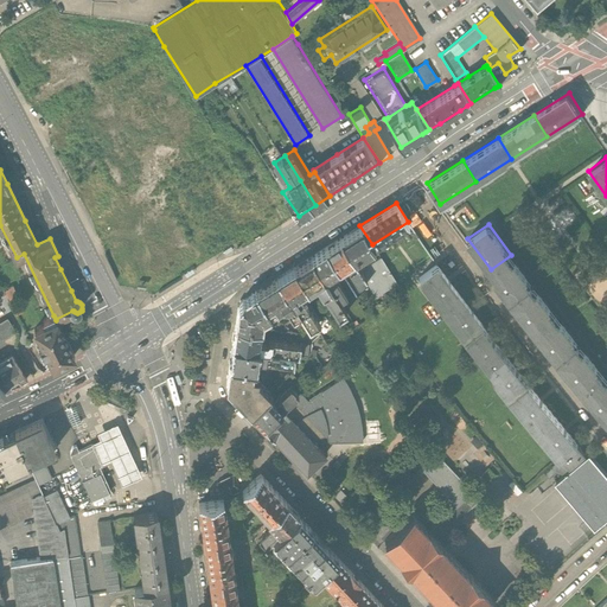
[(359,225),(340,238),(353,260),(374,247),(372,244),(359,225)]
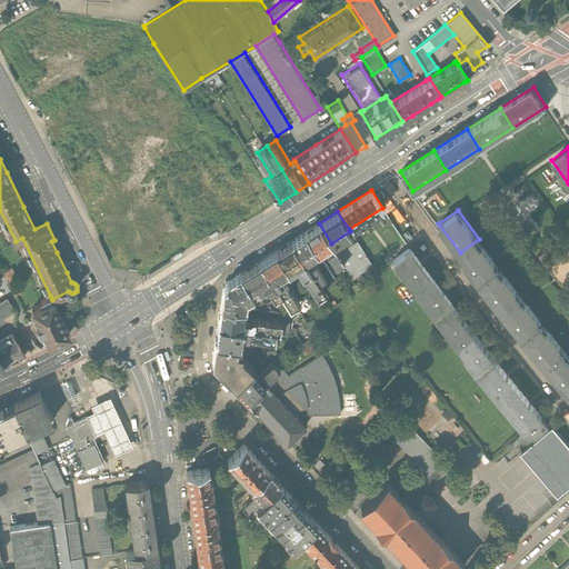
[(319,223),(305,232),(317,251),(325,246),(328,250),(326,251),(336,267),(343,261),(338,252),(331,243),(319,223)]
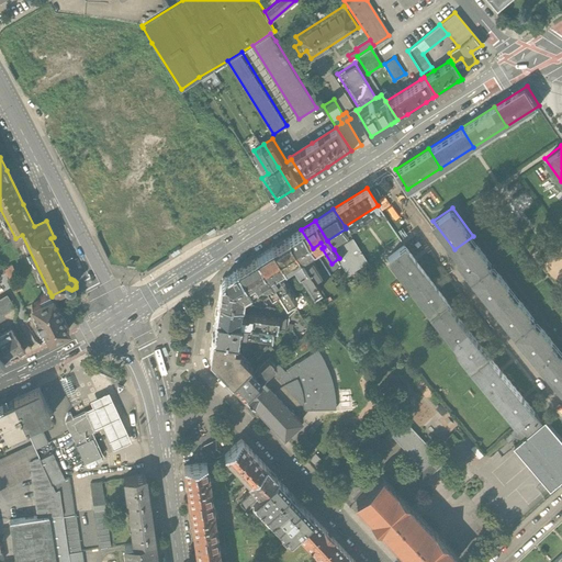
[(301,229),(288,237),(314,279),(322,273),(310,256),(308,256),(306,251),(313,248),(301,229)]
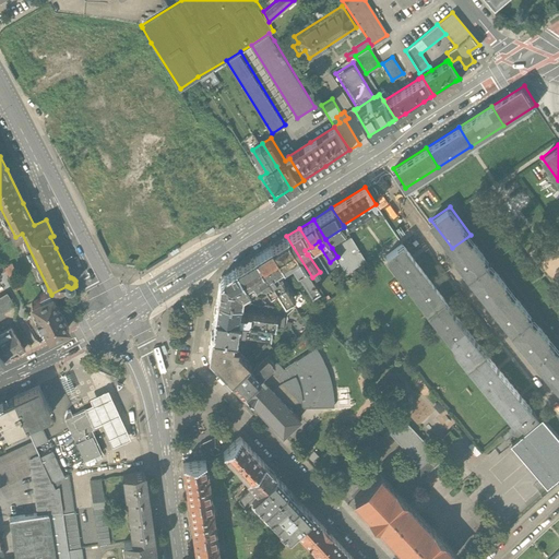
[(471,235),(452,248),(473,275),(492,262),(471,235)]
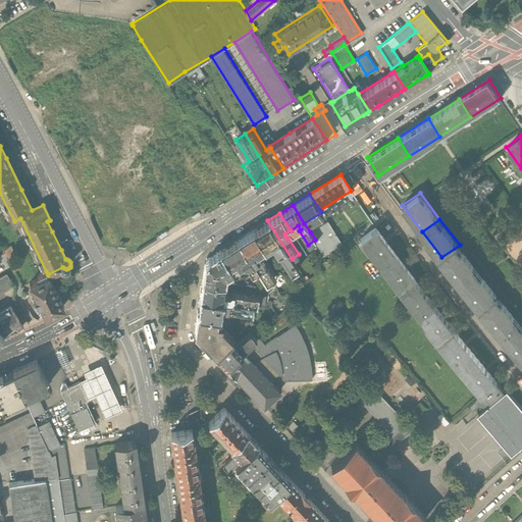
[(267,220),(253,229),(264,248),(271,243),(291,273),(298,268),(292,259),(267,220)]
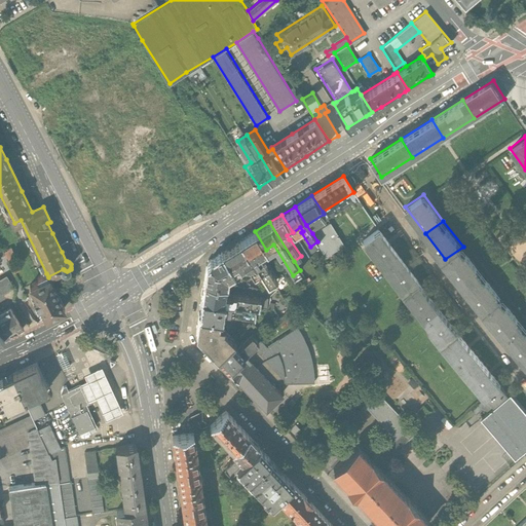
[(330,222),(312,233),(317,241),(326,255),(343,245),(330,222)]
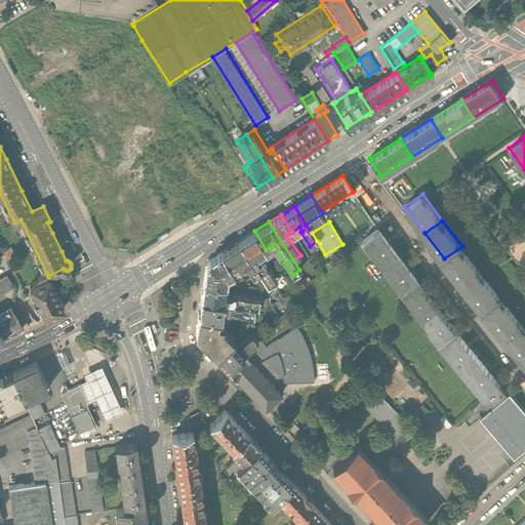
[(362,240),(381,267),(398,255),(377,229),(362,240)]
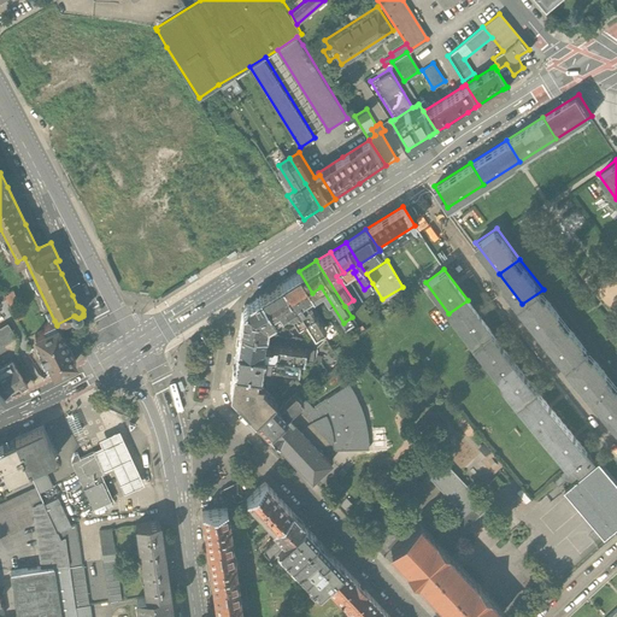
[(299,271),(281,283),(305,319),(315,334),(324,329),(307,303),(306,297),(312,293),(299,271)]
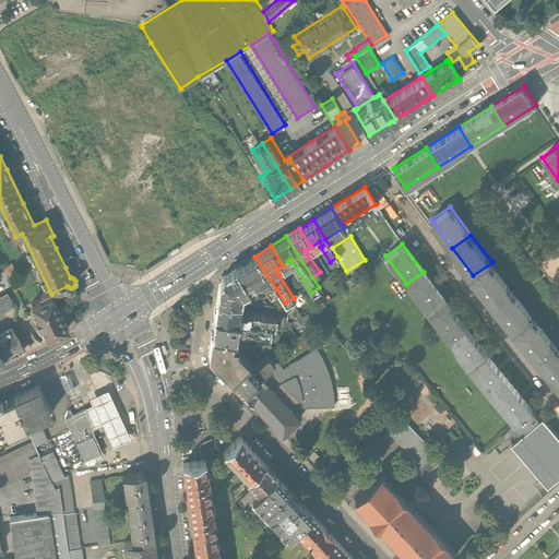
[(254,257),(236,269),(249,288),(250,289),(256,286),(256,285),(261,282),(264,282),(264,286),(270,294),(276,289),(254,257)]
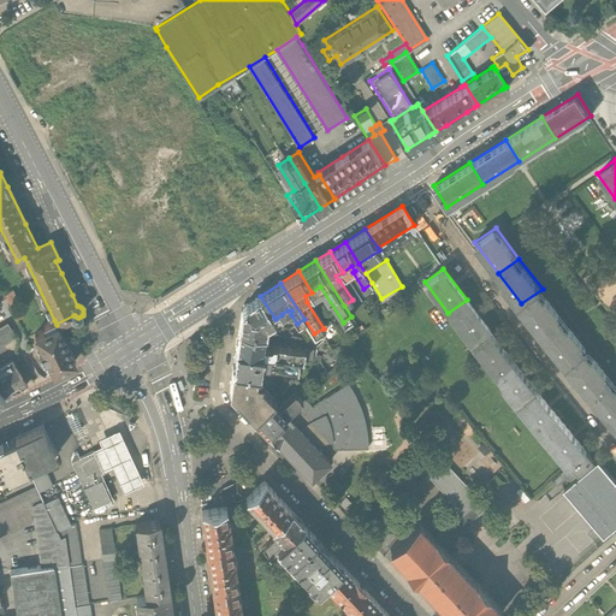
[(545,335),(566,319),(543,289),(521,303),(545,335)]
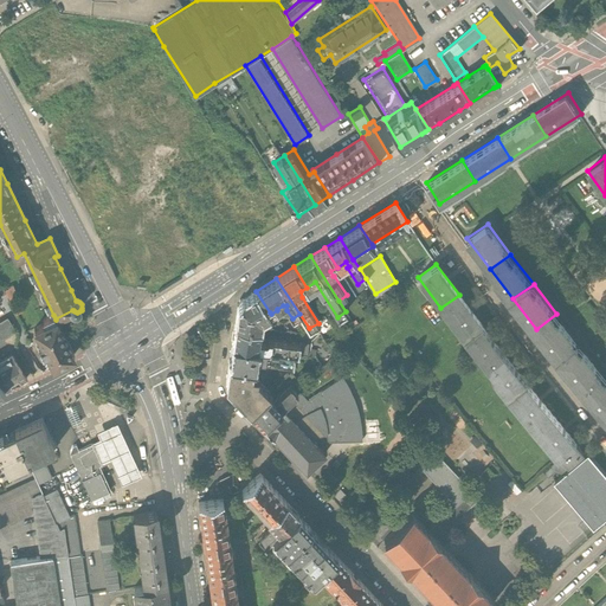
[(238,302),(236,323),(259,327),(266,328),(268,318),(266,316),(270,313),(256,291),(238,302)]
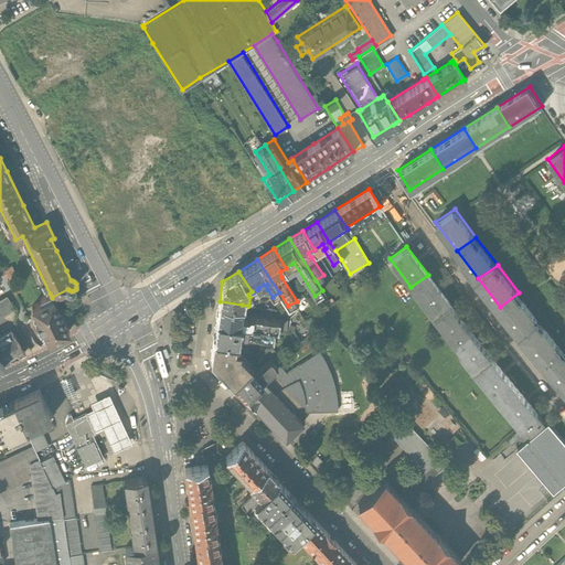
[(449,302),(428,275),(411,287),(433,316),(449,302)]
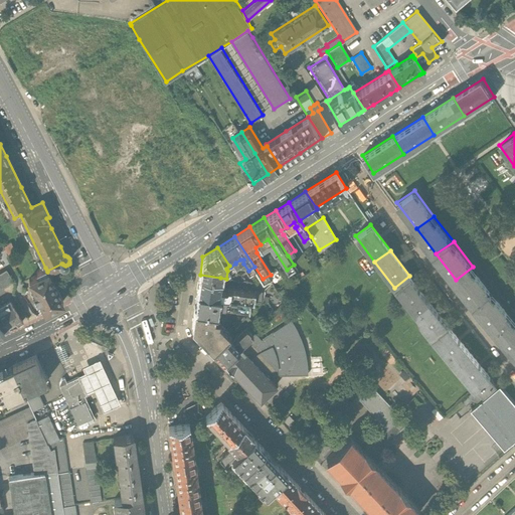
[(473,267),(456,280),(475,305),(493,293),(473,267)]
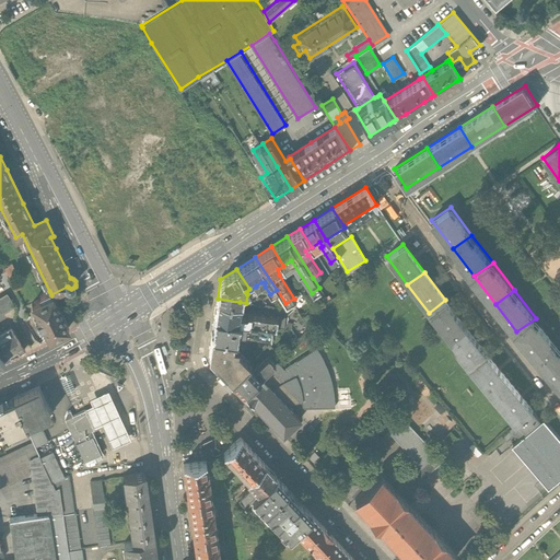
[(57,305),(51,294),(51,295),(49,291),(39,295),(41,299),(31,303),(37,316),(34,317),(39,328),(43,326),(48,338),(59,334),(68,328),(62,317),(63,314),(60,313),(59,311),(59,310),(60,306),(57,305)]
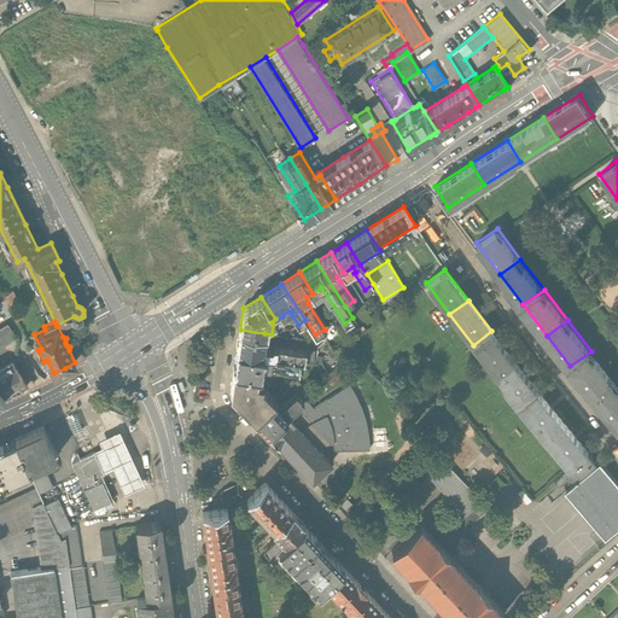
[(7,324),(0,327),(0,342),(1,344),(15,337),(7,324)]
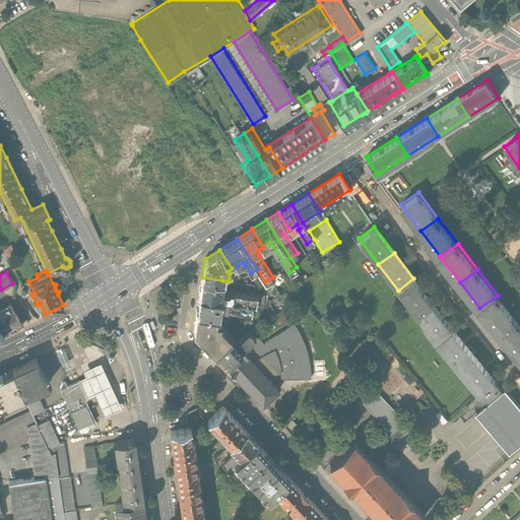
[(221,291),(222,280),(202,277),(199,295),(252,303),(256,304),(257,295),(230,290),(228,293),(221,291)]
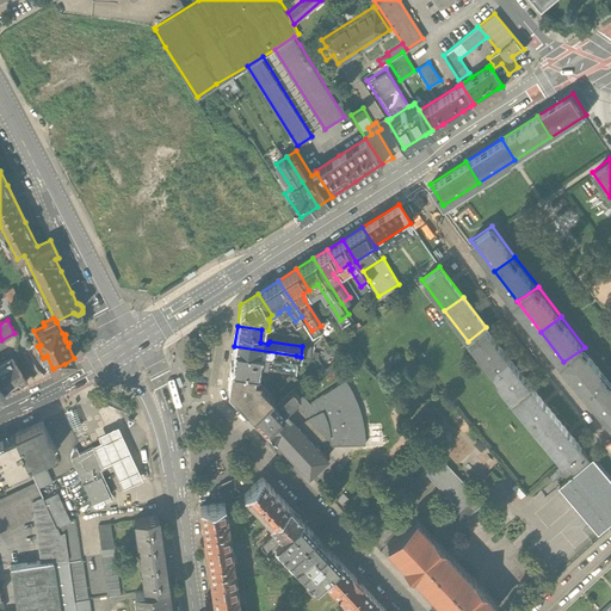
[(468,341),(492,371),(510,358),(486,327),(468,341)]
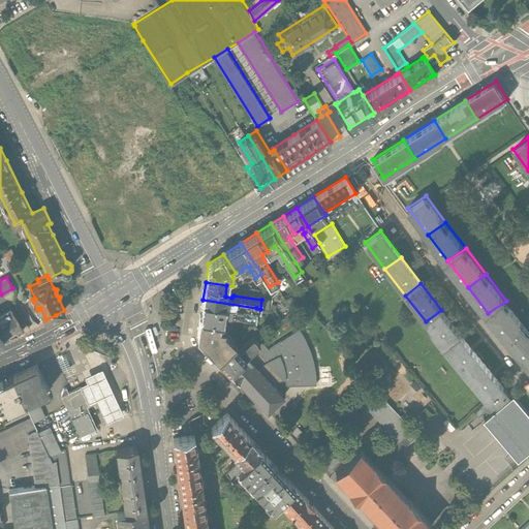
[(255,317),(256,308),(203,300),(200,317),(220,320),(223,321),(224,313),(255,317)]
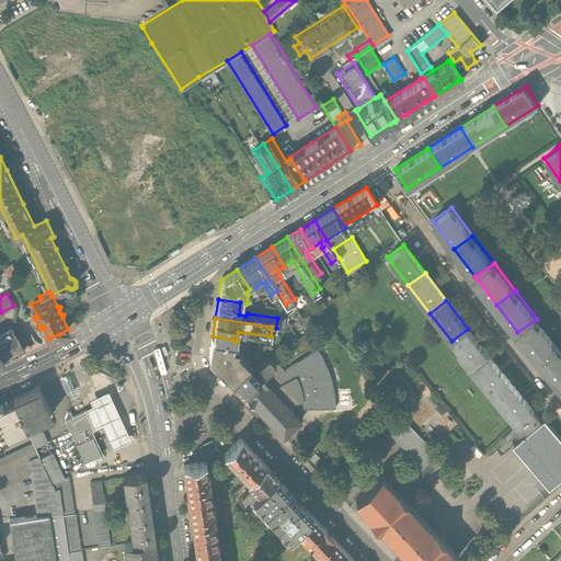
[(539,361),(558,346),(537,319),(517,332),(539,361)]
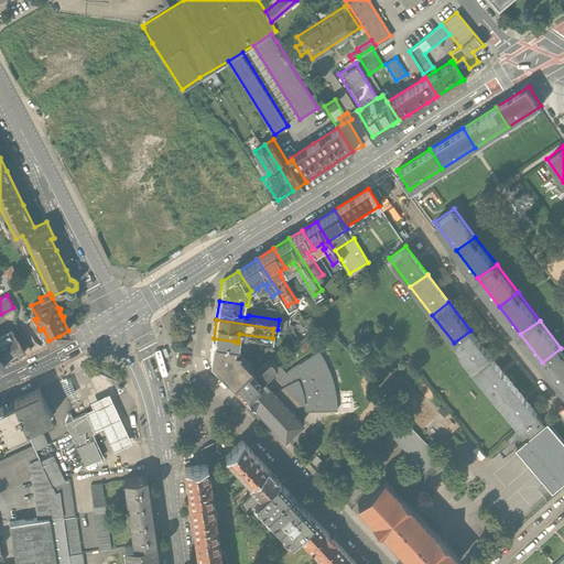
[(0,356),(3,361),(24,351),(10,329),(1,335),(0,333),(0,356)]
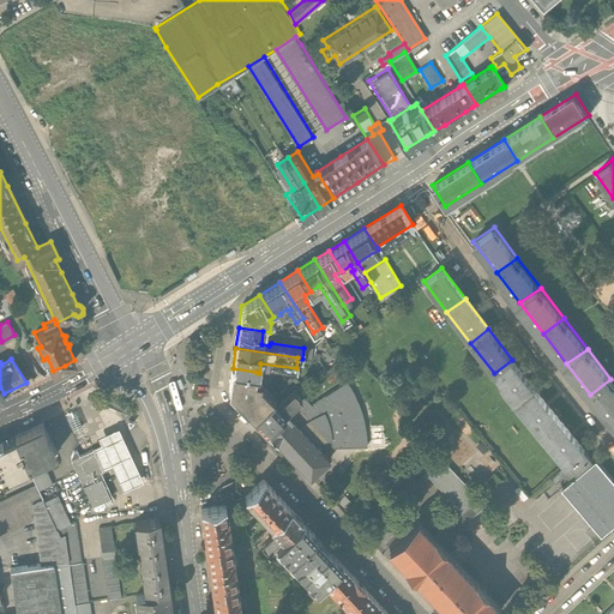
[(535,389),(512,360),(494,373),(518,404),(535,389)]
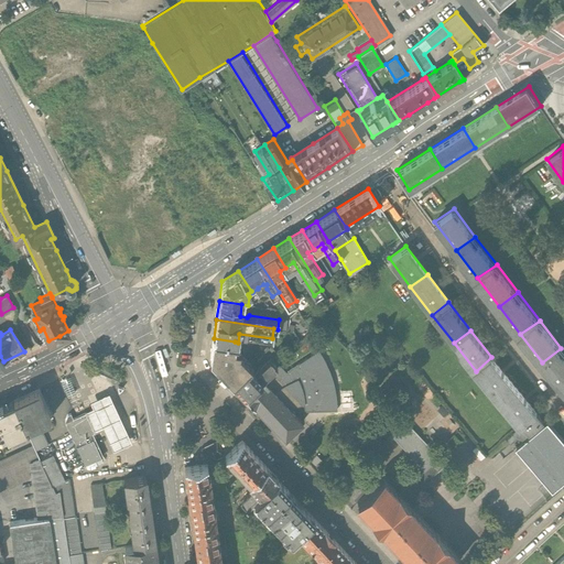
[(235,342),(214,338),(210,358),(232,381),(249,366),(250,365),(238,351),(239,349),(234,348),(235,342)]
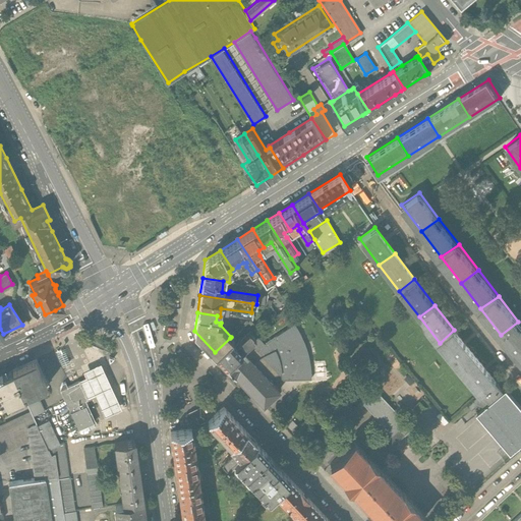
[(520,325),(518,322),(501,335),(520,360),(520,359),(520,325)]
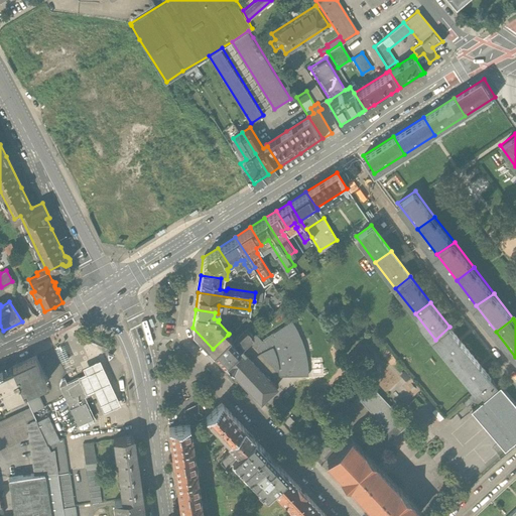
[(253,334),(224,361),(260,400),(278,384),(277,383),(276,384),(266,373),(270,370),(274,369),(277,368),(278,375),(307,375),(307,363),(305,351),(302,341),(297,330),(291,319),(261,339),(255,333),(253,334)]
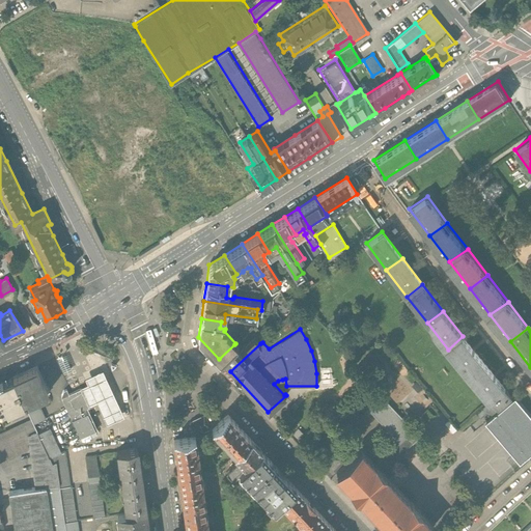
[(448,350),(469,374),(483,362),(463,336),(448,350)]
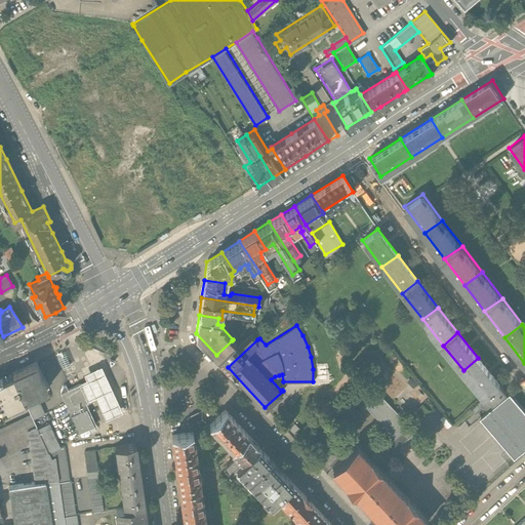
[(232,340),(216,355),(228,367),(257,339),(251,333),(238,347),(232,340)]
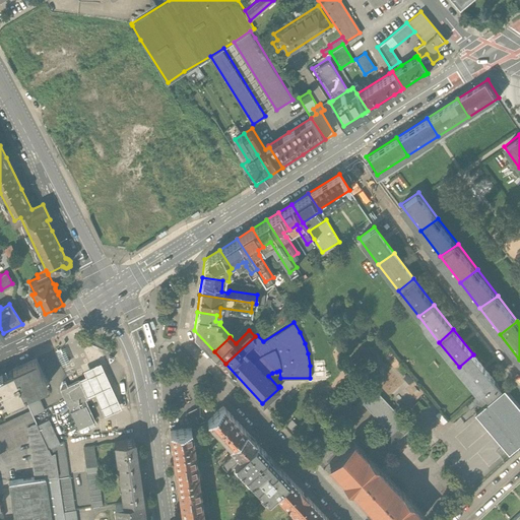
[(495,380),(473,354),(459,367),(480,393),(480,392),(494,381),(495,380)]
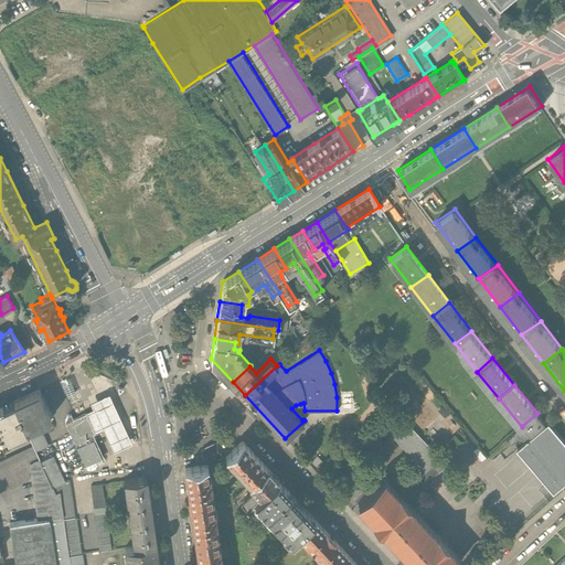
[(36,391),(13,402),(25,429),(39,424),(50,418),(36,391)]
